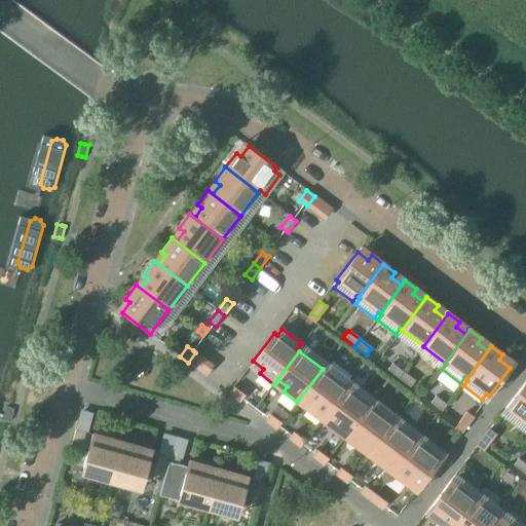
[(386,370),(399,378),(403,372),(391,364),(386,370)]
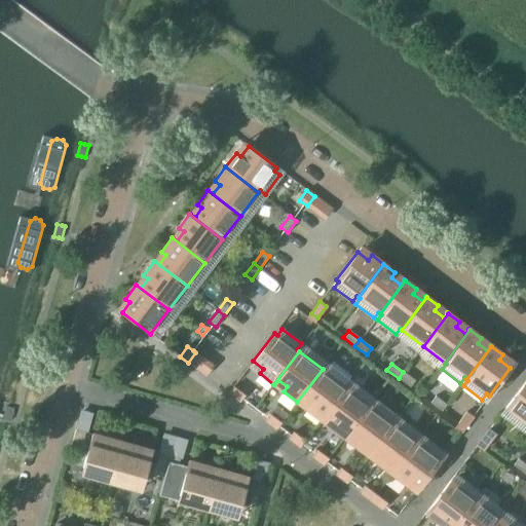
[(307,409),(321,420),(346,387),(323,369),(297,402),(298,403),(302,398),(310,405),(307,409)]
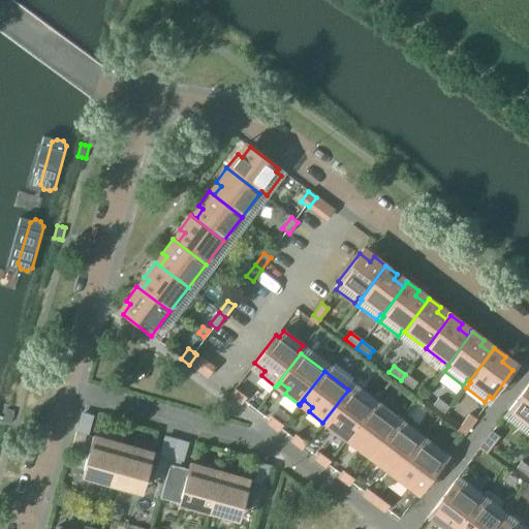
[(405,374),(401,380),(412,390),(417,382),(405,374)]
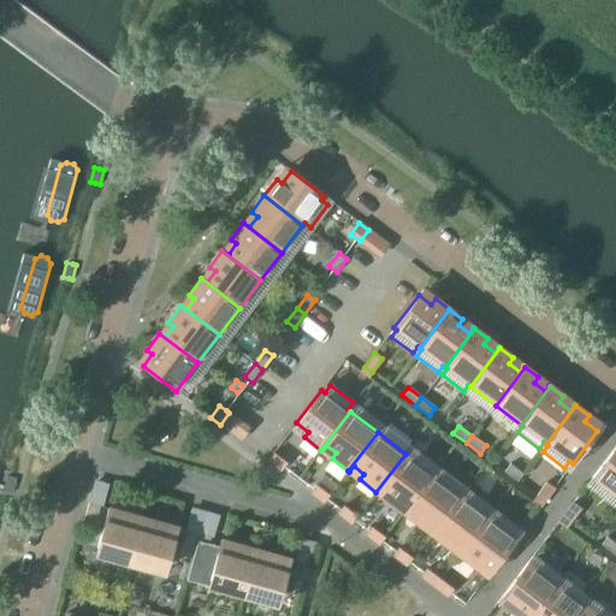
[(615,445),(592,478),(615,496),(615,445)]
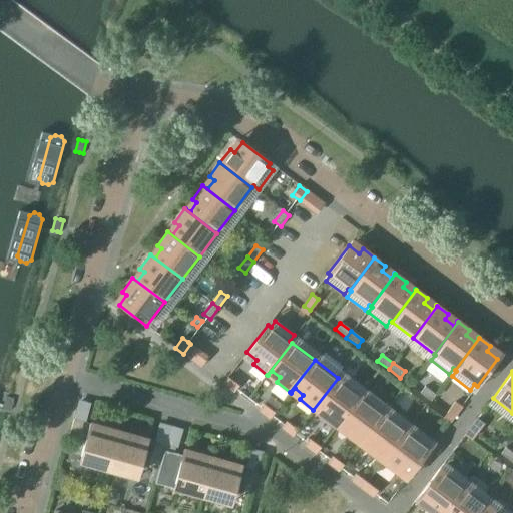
[(323,417),(336,427),(360,395),(358,393),(363,388),(344,374),(340,379),(338,378),(313,410),(314,410),(317,405),(326,412),(323,417)]
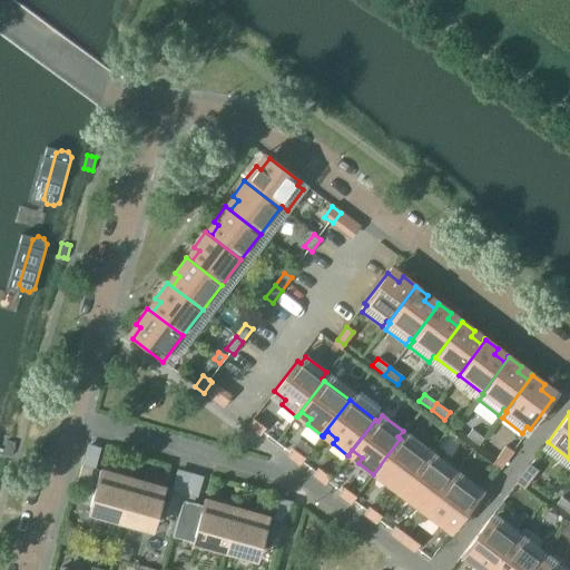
[(247,426),(259,435),(265,429),(253,419),(247,426)]
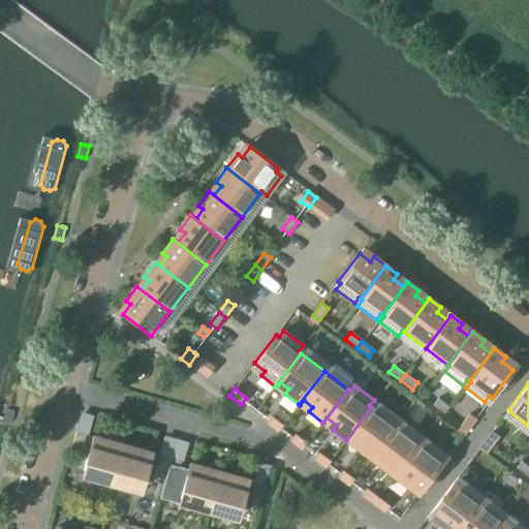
[(449,407),(438,398),(433,405),(444,413),(449,407)]
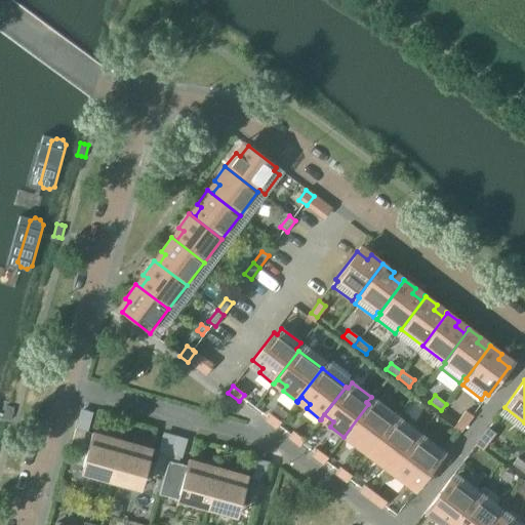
[(354,444),(367,454),(392,421),(368,404),(344,437),(345,437),(348,433),(357,439),(354,444)]
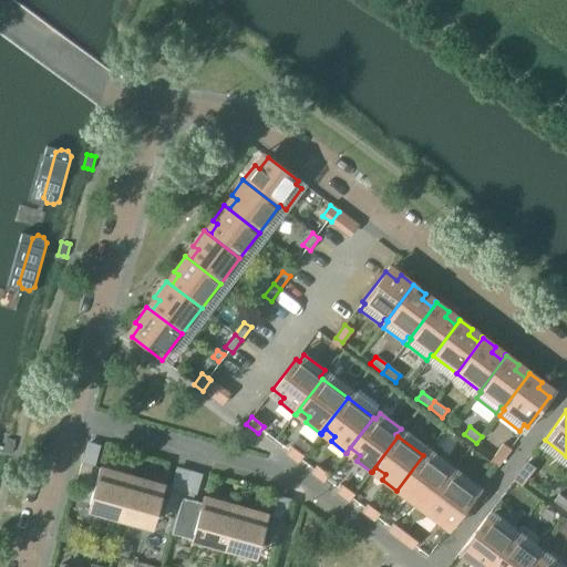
[(14,441),(11,440),(6,439),(2,451),(8,452),(11,453),(14,441)]
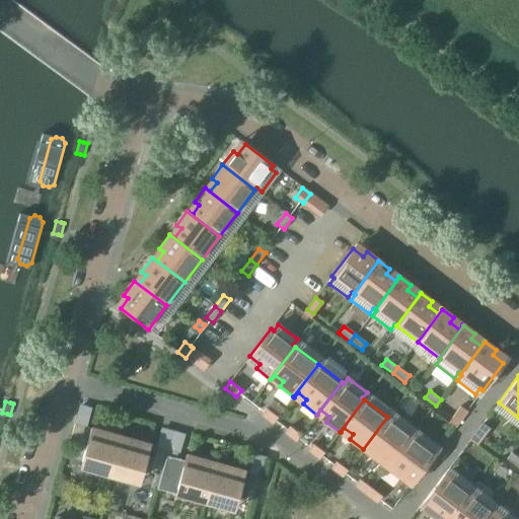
[(460,406),(451,418),(458,423),(466,411),(460,406)]
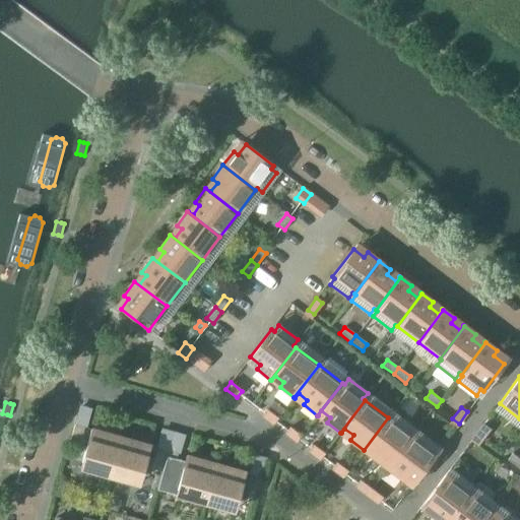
[(262,415),(273,425),(278,417),(266,409),(262,415)]
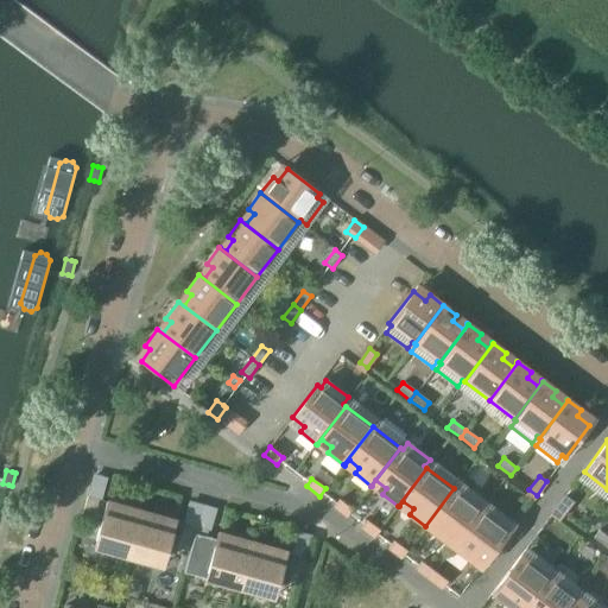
[(436,534),(453,548),(481,510),(454,488),(425,526),(426,527),(430,521),(441,530),(436,534)]
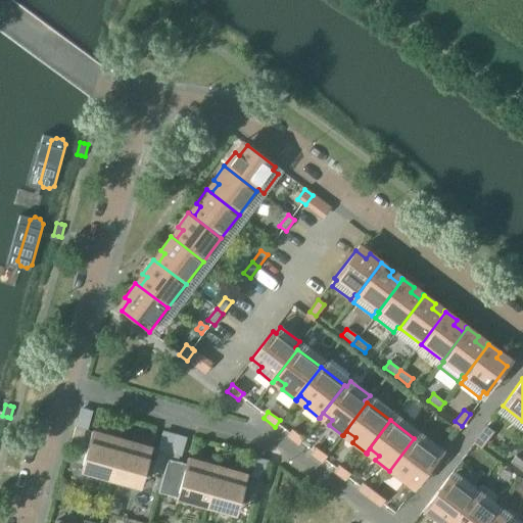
[(493,431),(486,427),(478,438),(484,442),(493,431)]
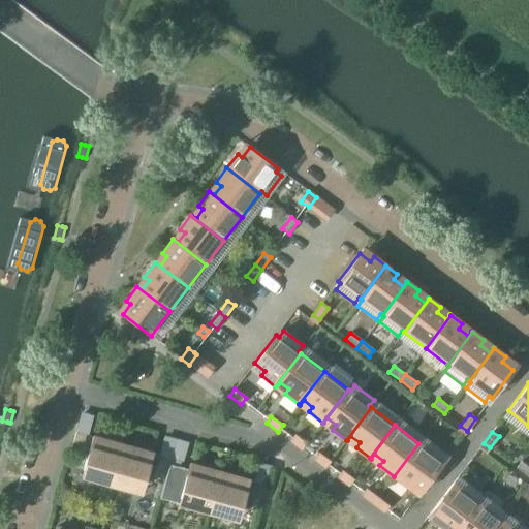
[(307,443),(294,434),(290,441),(302,449),(307,443)]
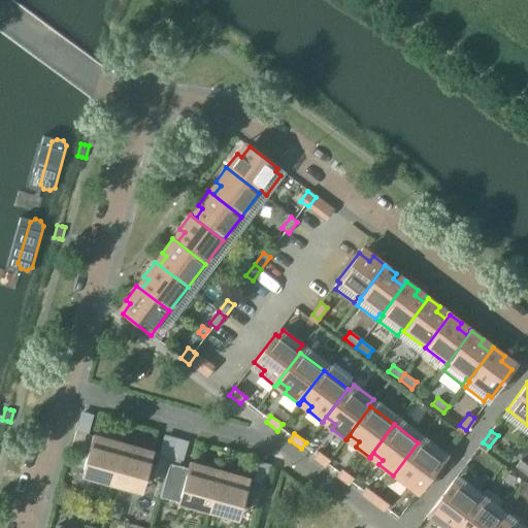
[(110,484),(122,443),(93,435),(83,470),(90,472),(89,477),(110,484)]
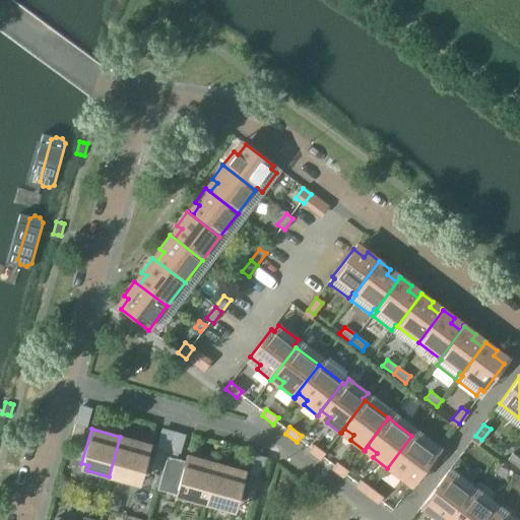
[(411,436),(387,468),(401,478),(404,473),(414,481),(436,454),(411,436)]
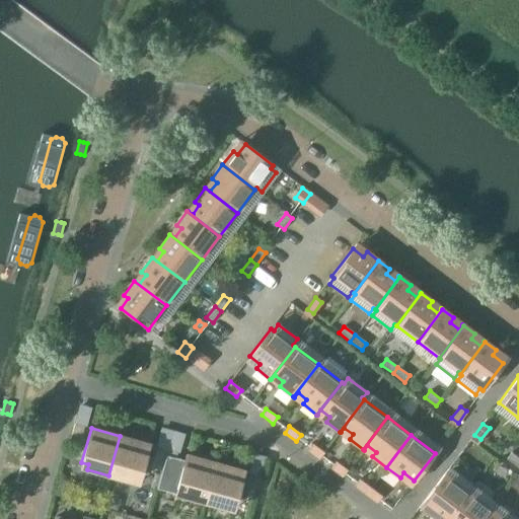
[(120,436),(108,475),(109,475),(131,482),(132,476),(140,478),(149,445),(120,436)]
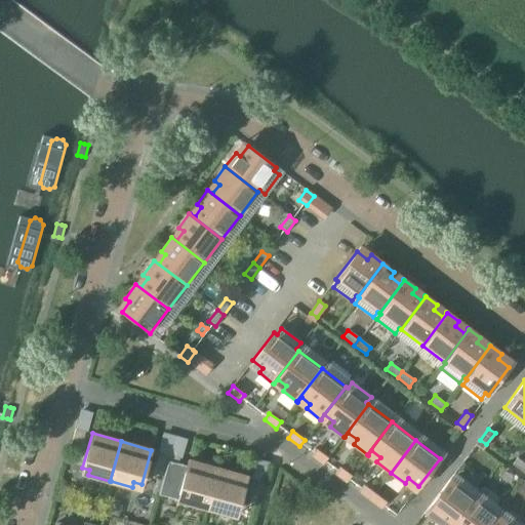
[(312,455),(323,465),(327,458),(316,449),(312,455)]
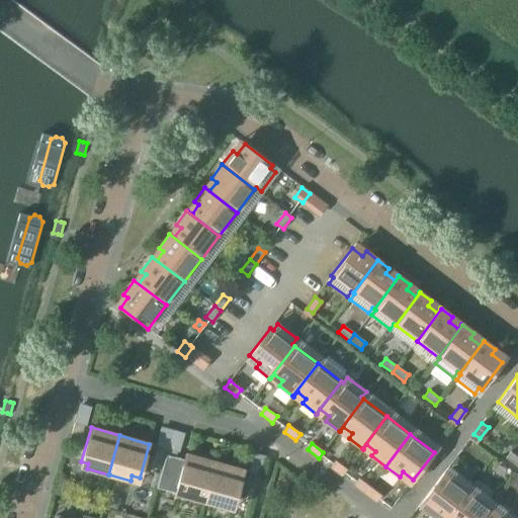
[(152,467),(161,470),(167,449),(157,446),(152,467)]
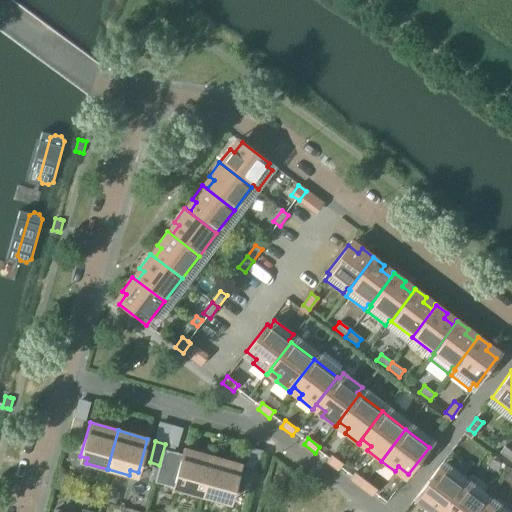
[(165,444),(159,465),(169,468),(175,446),(165,444)]
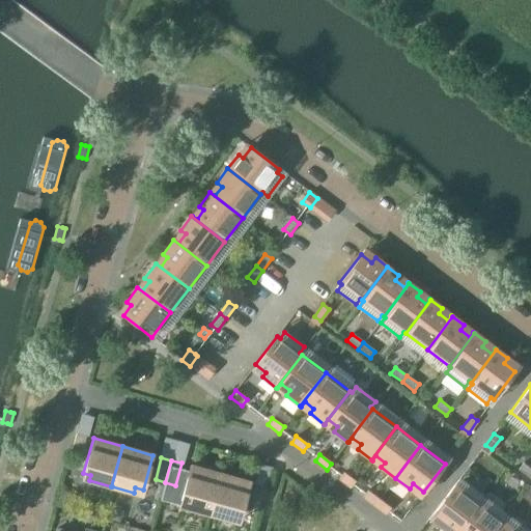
[(518,470),(529,478),(530,475),(530,469),(523,463),(518,470)]
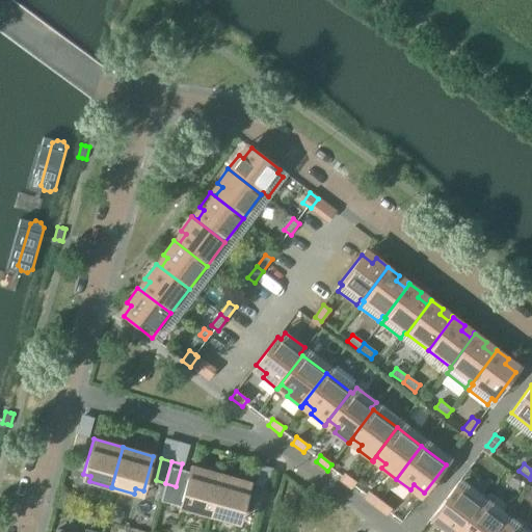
[(208,514),(209,514),(220,475),(190,467),(181,501),(188,503),(187,508),(208,514)]
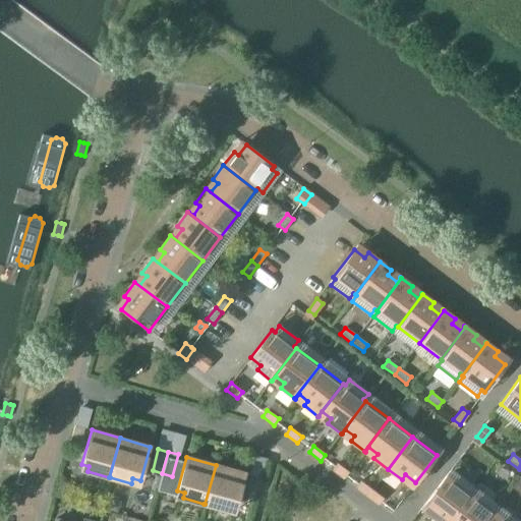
[(333,470),(344,478),(349,472),(337,463),(333,470)]
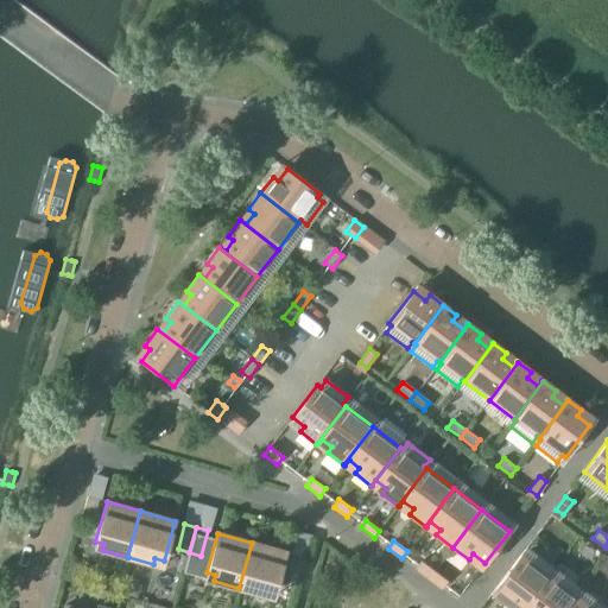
[(252,543),(239,588),(240,589),(240,588),(264,595),(266,589),(274,591),(286,552),(252,543)]
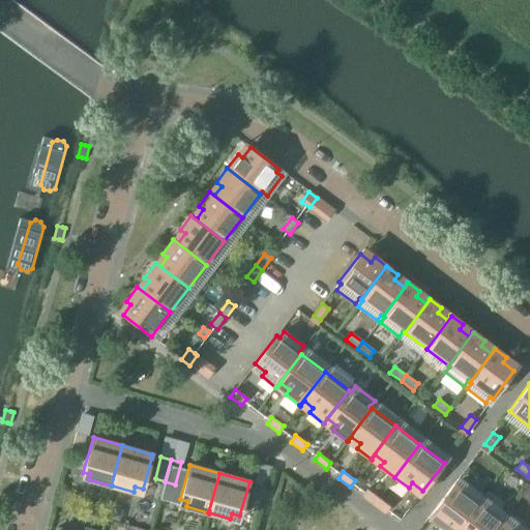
[(439,525),(446,529),(457,529),(478,502),(476,501),(480,495),(462,480),(457,487),(453,483),(433,512),(443,520),(439,525)]
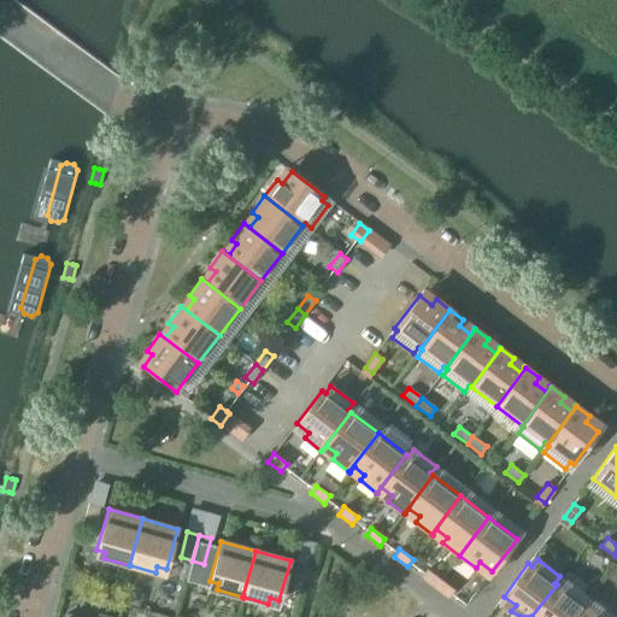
[(291,588),(303,592),(310,566),(298,563),(291,588)]
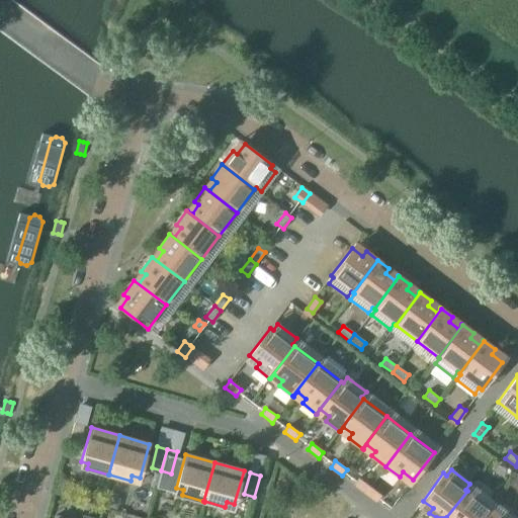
[(353,485),(365,493),(369,487),(358,479),(353,485)]
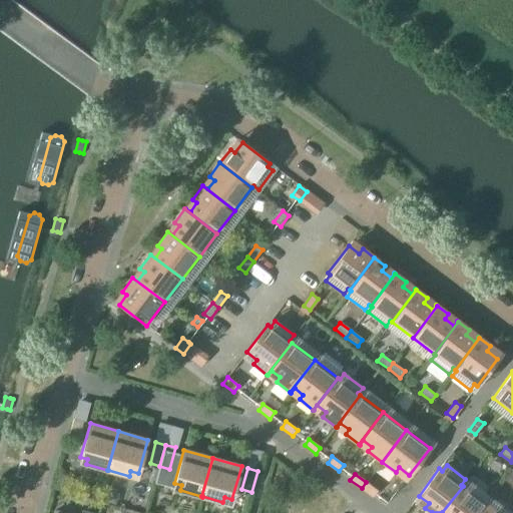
[(56,487),(68,491),(71,479),(60,476),(56,487)]
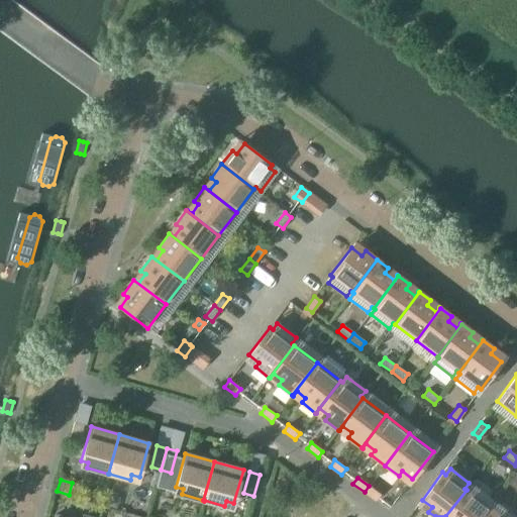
[(369,486),(365,492),(376,501),(381,494),(369,486)]
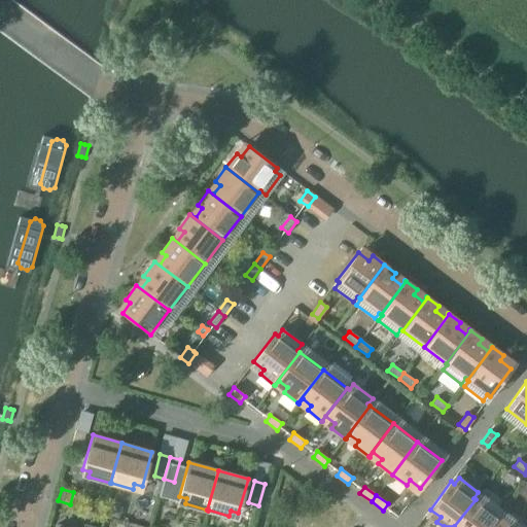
[(491,526),(499,518),(476,499),(454,526),(491,526)]
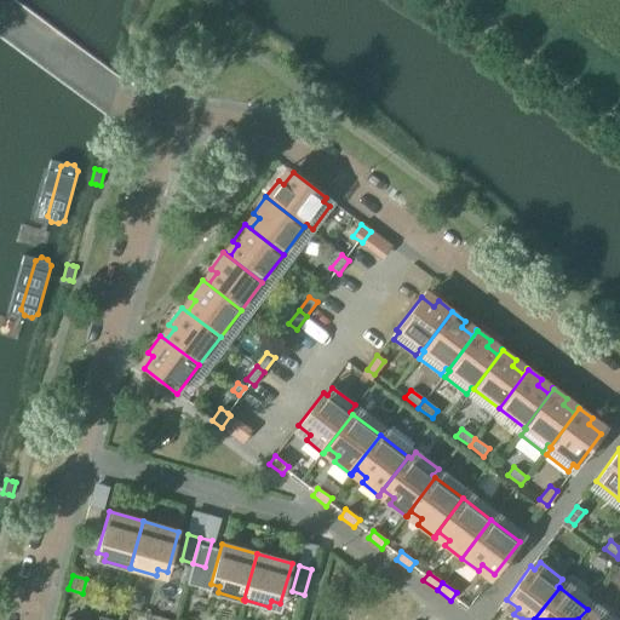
[(602,619),(587,609),(578,619),(602,619)]
